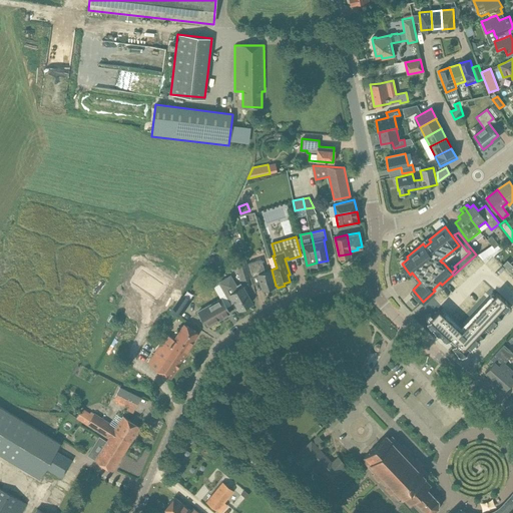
[(491,245),(477,252),(480,259),(498,249),(492,236),(488,238),(491,245)]
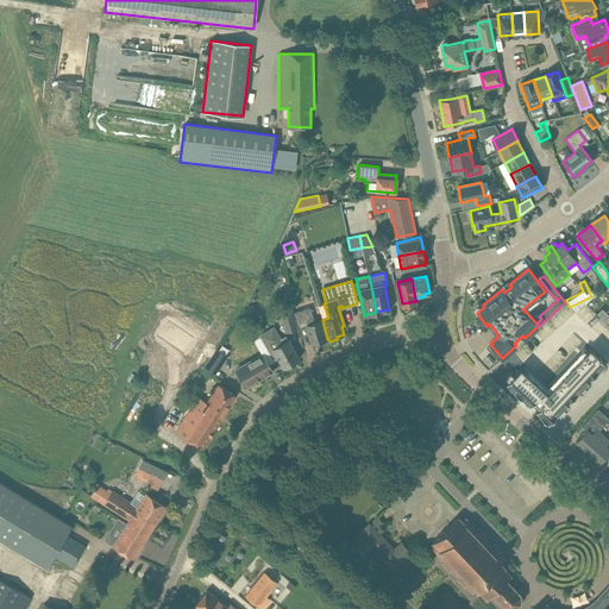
[(297,328),(290,307),(278,309),(287,332),(297,328)]
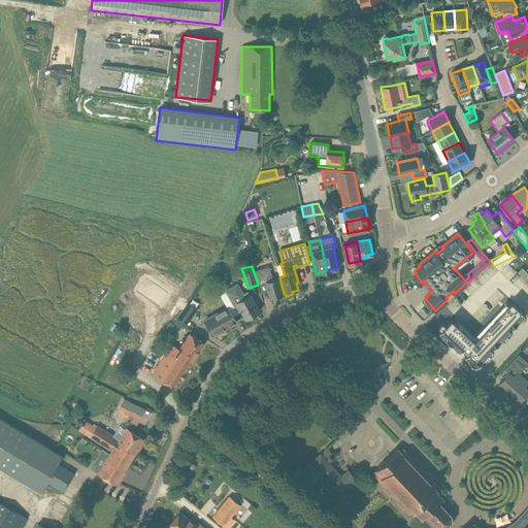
[(284,294),(279,277),(273,279),(269,266),(256,270),(260,285),(266,283),(270,298),(284,294)]
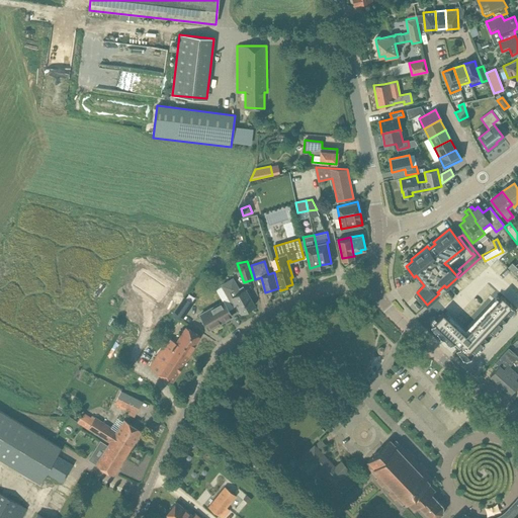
[(517,267),(512,262),(508,266),(516,275),(517,272),(517,267)]
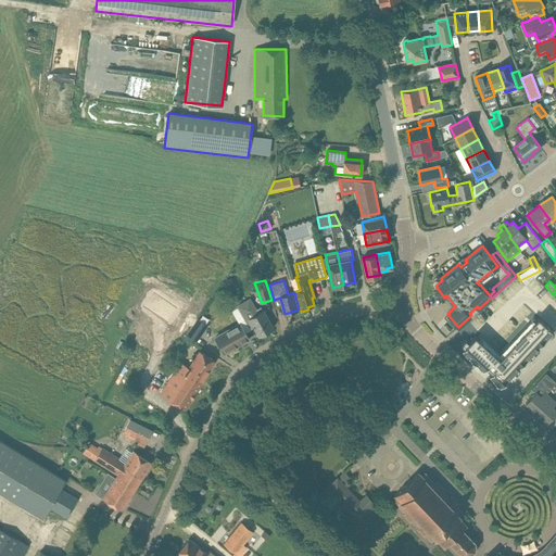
[(160,295),(150,311),(168,324),(179,308),(160,295)]
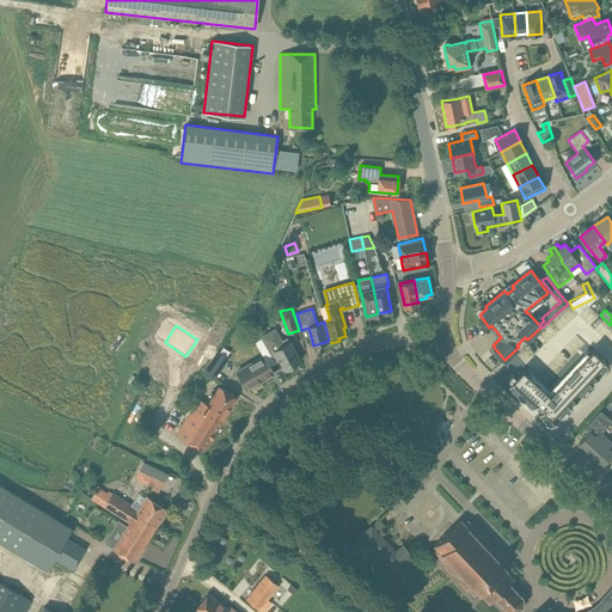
[(280,360),(286,369),(300,361),(294,350),(297,349),(293,341),(291,343),(287,337),(282,341),(275,329),(261,337),(276,362),(280,360)]
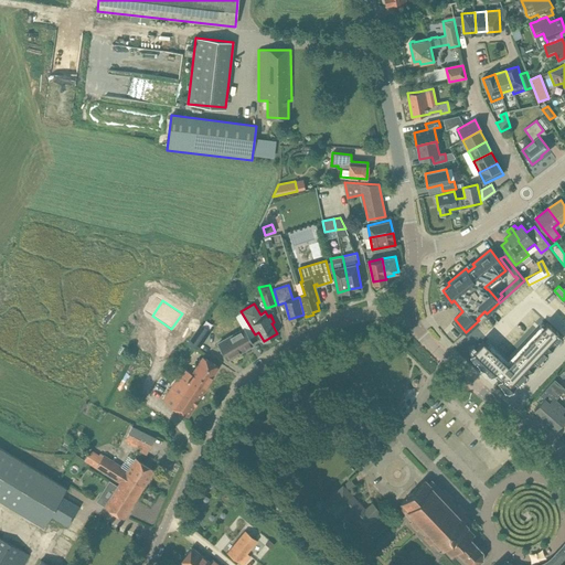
[(476,348),(469,354),(477,361),(476,362),(484,370),(484,369),(492,375),(493,373),(499,379),(498,381),(501,384),(500,384),(509,392),(510,392),(516,384),(528,372),(529,372),(536,364),(535,363),(547,351),(555,343),(555,342),(562,336),(547,322),(508,364),(487,343),(489,341),(484,338),(476,348)]
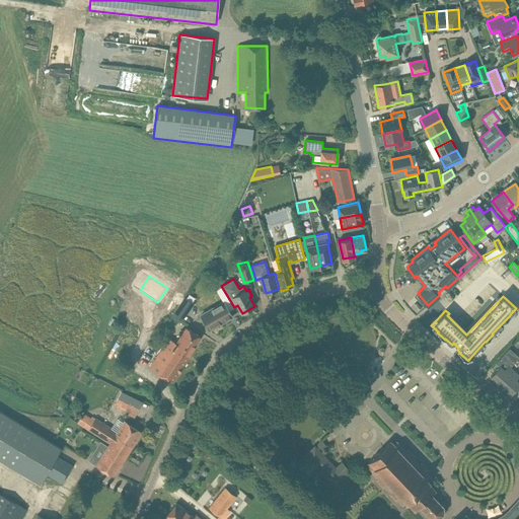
[(194,303),(184,298),(173,314),(182,320),(194,303)]
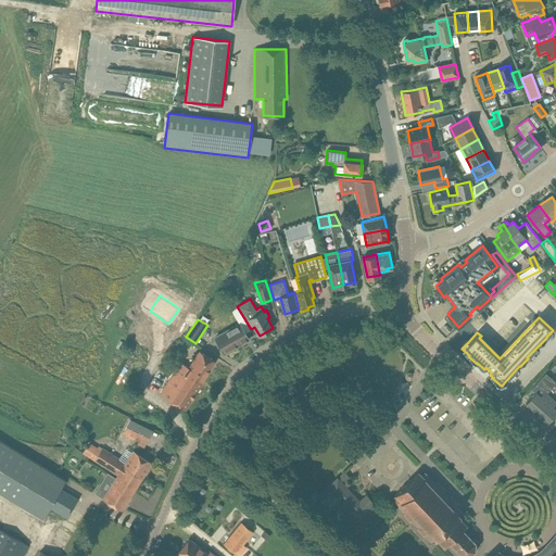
[(249,339),(243,330),(240,324),(215,337),(225,353),(249,339)]
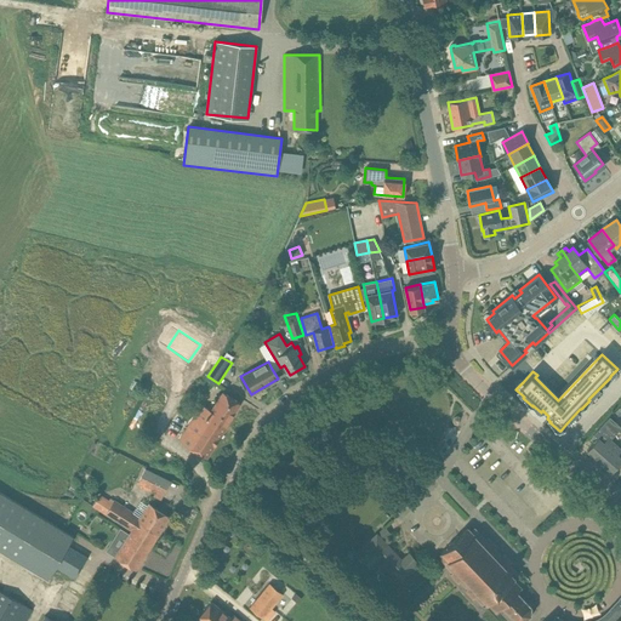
[(206,376),(198,391),(206,397),(215,382),(206,376)]
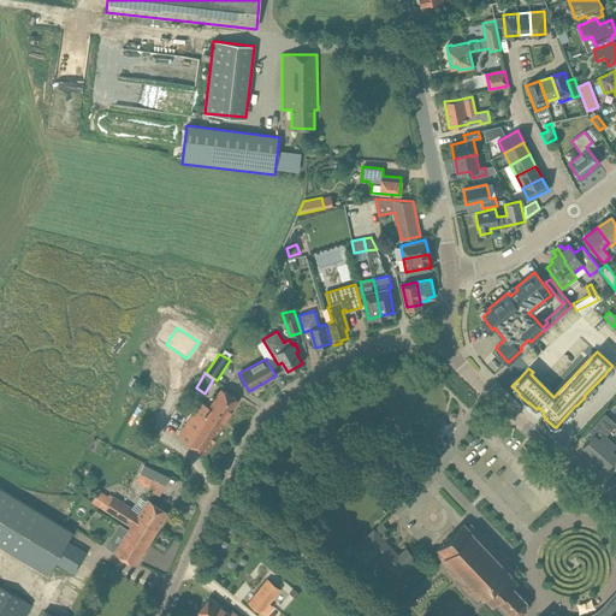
[(238,400),(229,394),(221,389),(209,407),(200,401),(177,437),(205,455),(225,424),(224,422),(238,400)]
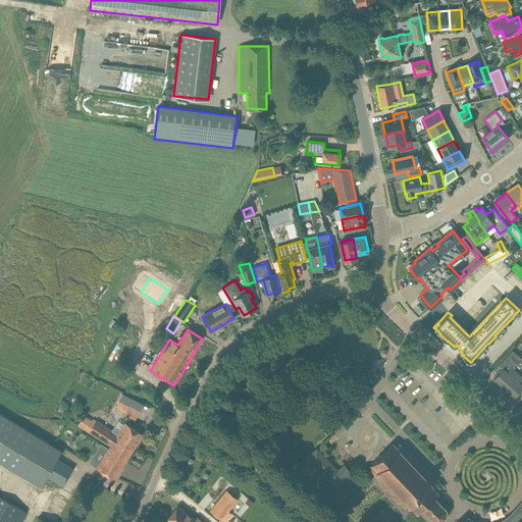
[(493,378),(504,387),(517,373),(513,369),(521,359),(513,351),(500,365),(503,368),(493,378)]
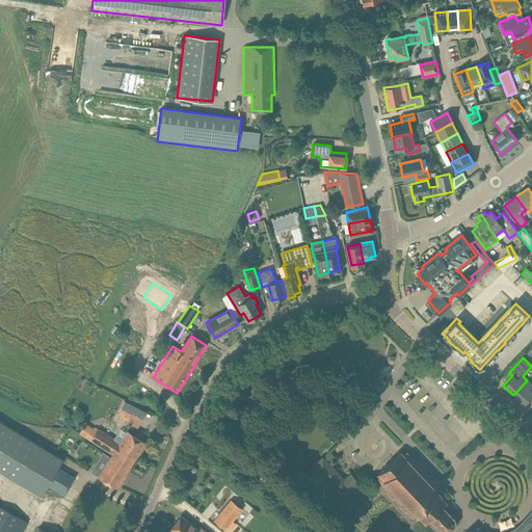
[(531,386),(531,384),(527,380),(513,395),(524,404),(531,395),(531,392),(529,390),(531,386)]
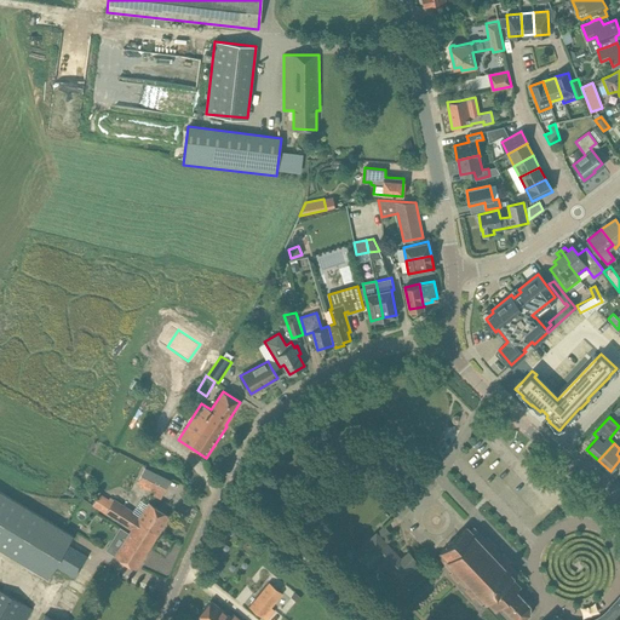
[(86,454),(79,468),(96,476),(103,463),(86,454)]
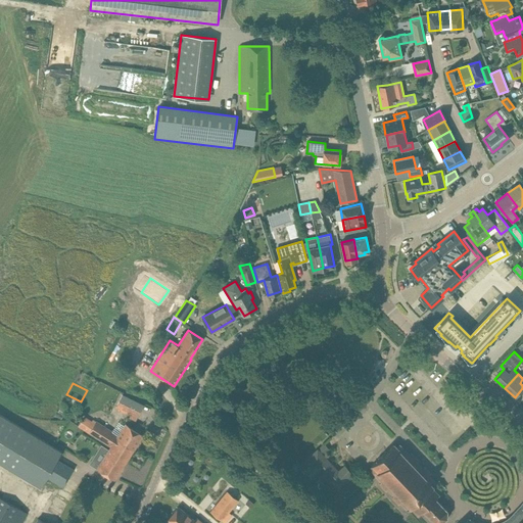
[(62,452),(0,414),(0,462),(41,487),(47,477),(57,460),(62,452)]
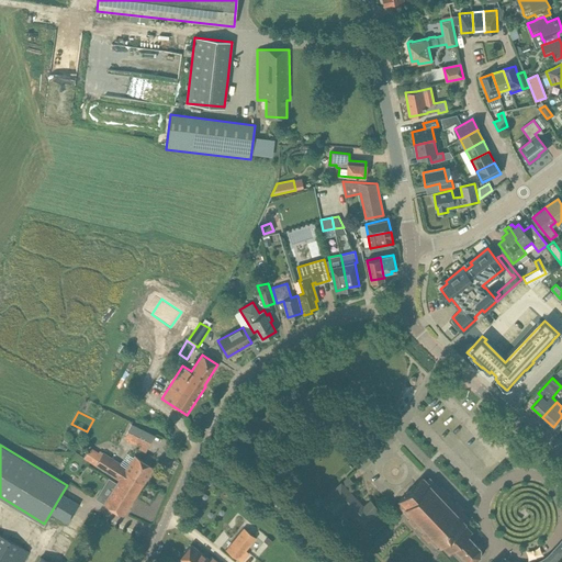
[(143,483),(154,467),(135,454),(126,468),(103,452),(97,463),(120,479),(125,471),(143,483)]
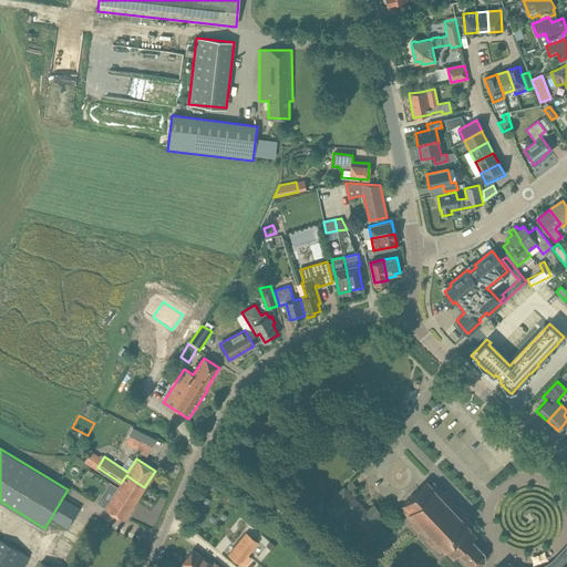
[(105,508),(124,519),(144,487),(126,475),(121,483),(105,508)]
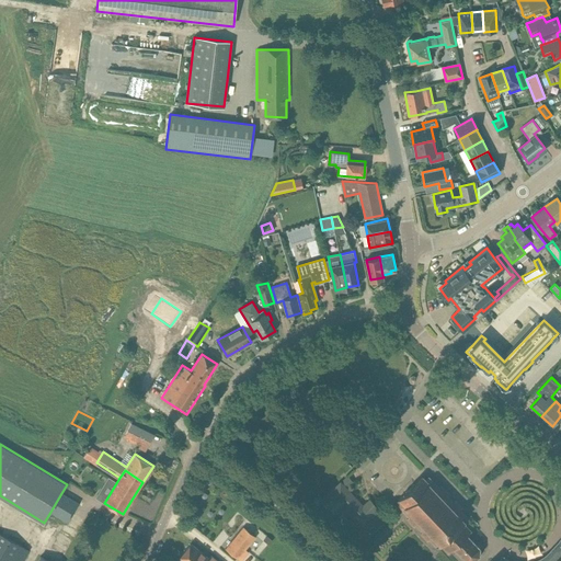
[(347,477),(341,482),(321,501),(329,511),(330,510),(333,513),(342,503),(348,510),(362,523),(377,507),(369,500),(362,507),(353,499),(355,496),(346,488),(353,482),(347,477)]
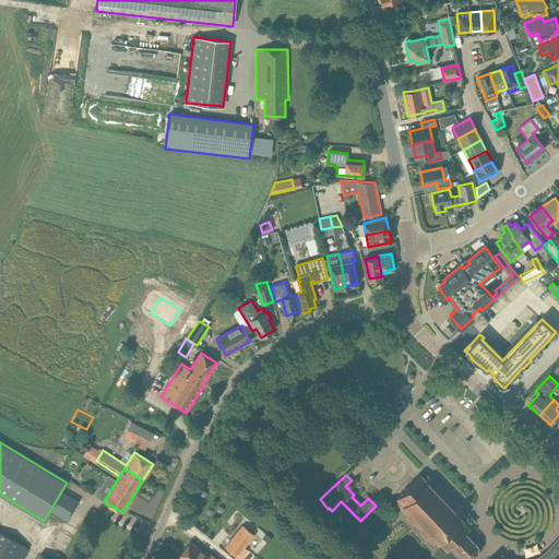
[(447,491),(440,484),(438,486),(427,475),(424,478),(421,475),(413,483),(413,482),(404,489),(405,490),(396,498),(400,501),(396,503),(407,515),(405,516),(413,524),(415,523),(421,530),(419,532),(426,539),(428,537),(435,544),(436,545),(440,540),(447,548),(451,544),(458,550),(456,551),(456,552),(459,551),(464,558),(472,558),(471,558),(473,558),(477,554),(478,554),(479,552),(477,552),(477,546),(479,546),(478,545),(472,536),(471,538),(464,532),(468,527),(462,520),(466,515),(459,508),(461,507),(453,499),(451,501),(444,494),(447,491)]
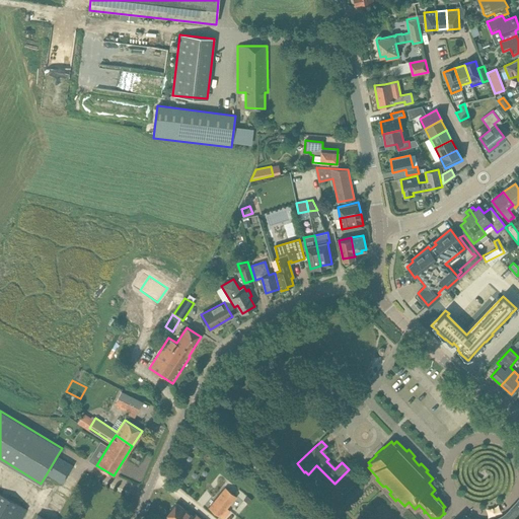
[(57,456),(47,473),(63,483),(73,465),(57,456)]
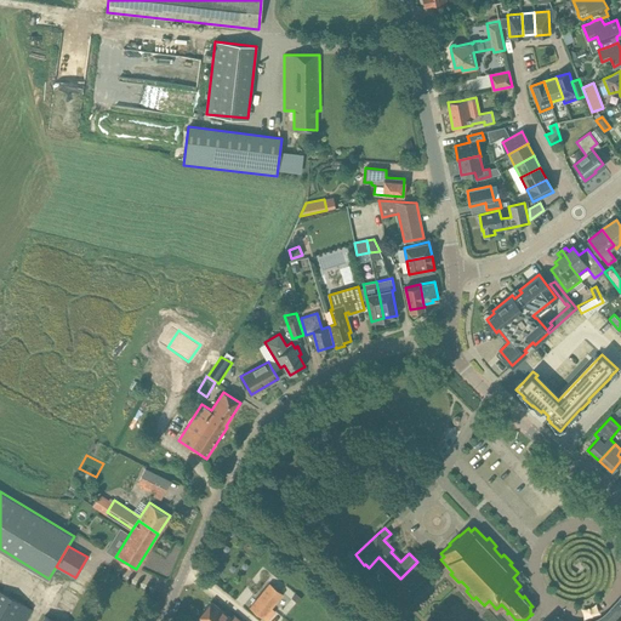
[(347,556),(340,563),(346,568),(352,562),(347,556)]
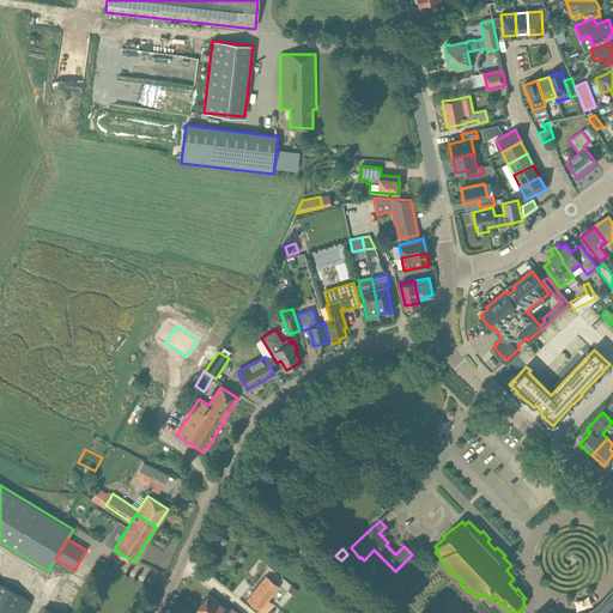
[(260,610),(279,587),(266,576),(247,600),(260,610)]
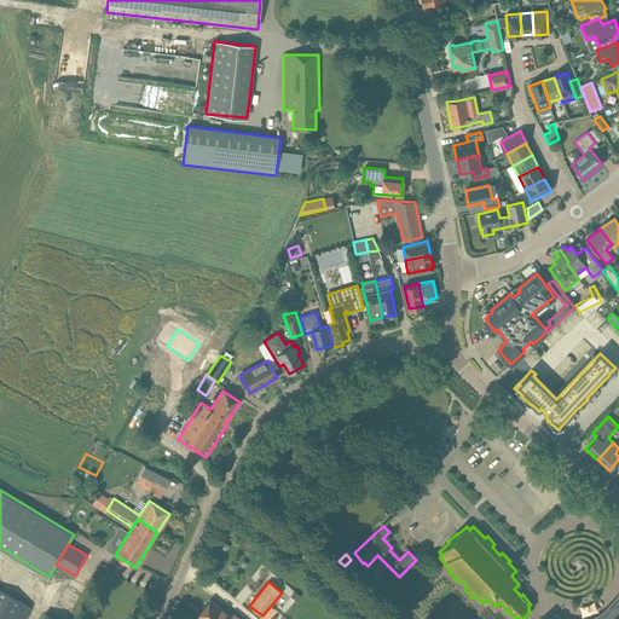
[(0,589),(0,618),(24,618),(32,607),(0,589)]
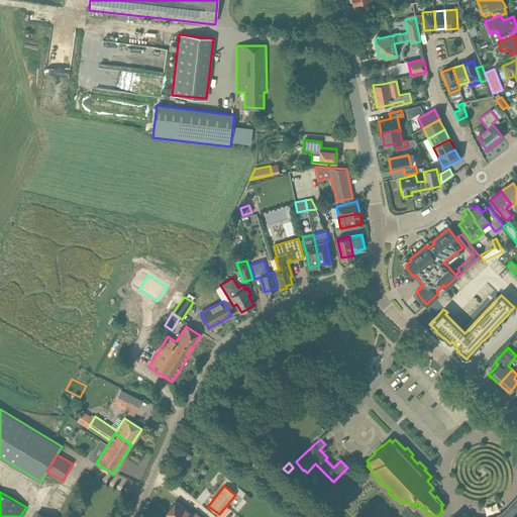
[(177,501),(165,515),(168,516),(200,516),(194,512),(193,514),(177,501)]
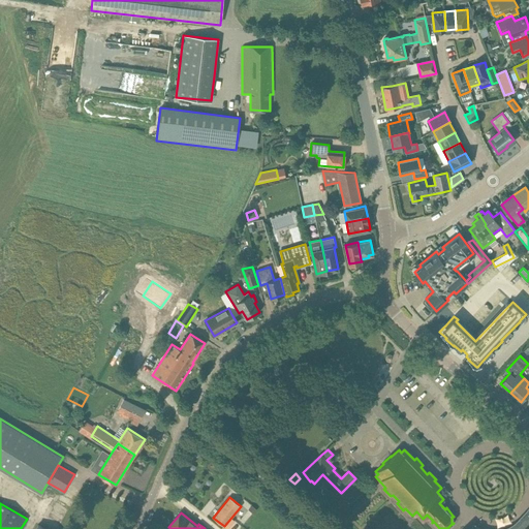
[(465,528),(528,528),(528,514),(515,528),(479,528),(477,528),(476,528),(465,528)]
